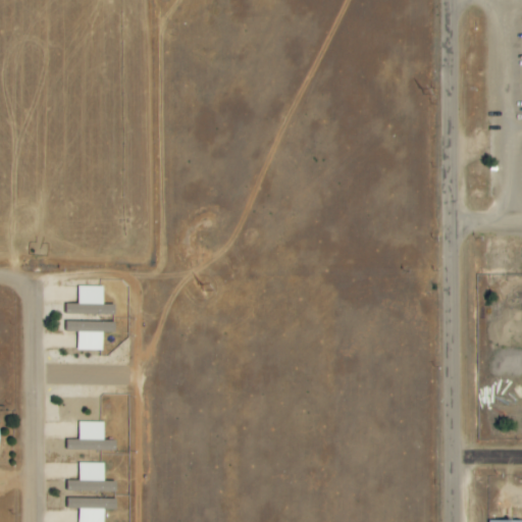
[(103,286),(79,286),(79,304),(66,304),(66,315),(115,315),(115,305),(103,305),(103,286)]
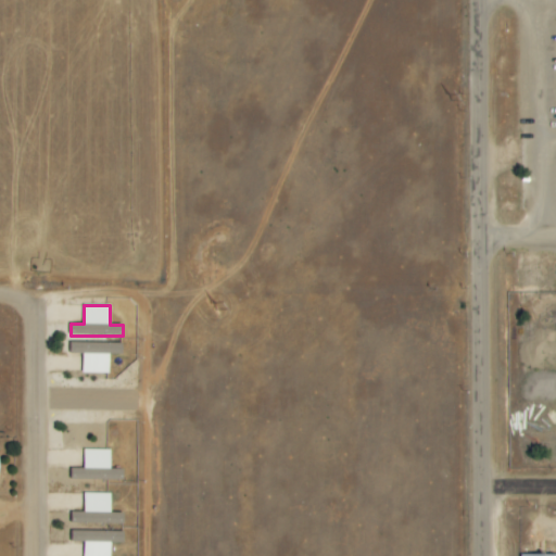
[(109,374),(110,354),(123,354),(123,343),(71,343),(71,353),(83,354),(83,373),(109,374)]
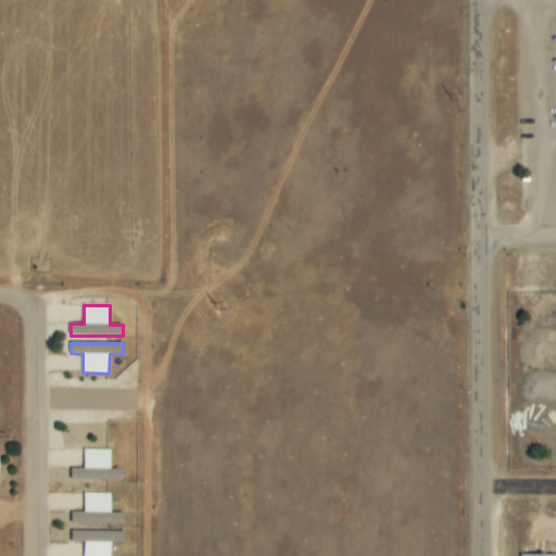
[(84,468),(71,468),(71,480),(123,481),(123,469),(110,469),(111,450),(84,450),(84,468)]
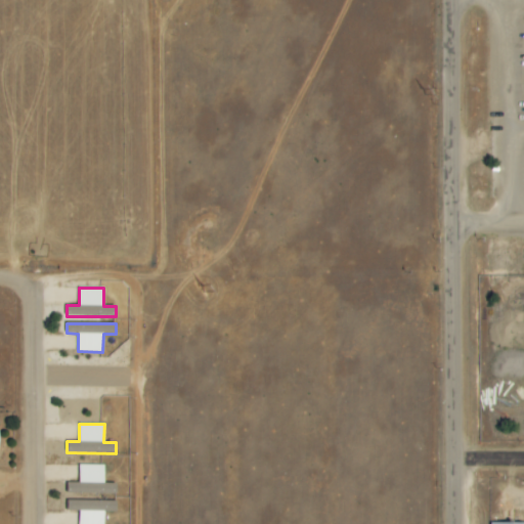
[(104,483),(104,466),(80,465),(79,483),(68,482),(67,493),(117,494),(117,483),(104,483)]
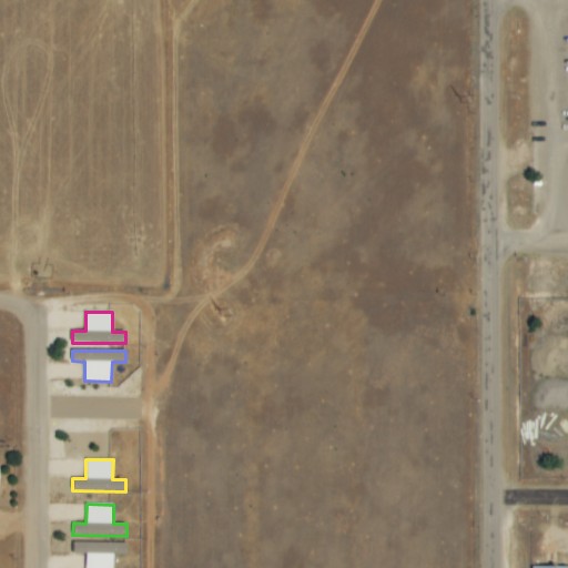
[(84,567),(112,567),(113,555),(127,555),(127,544),(73,543),(73,554),(85,554),(84,567)]
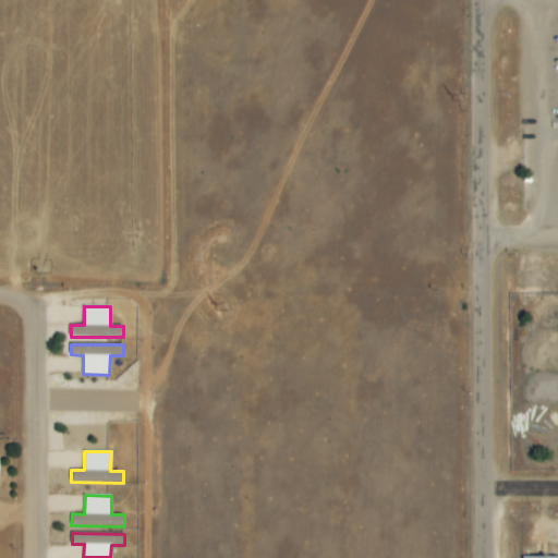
All buildings are outlined.
